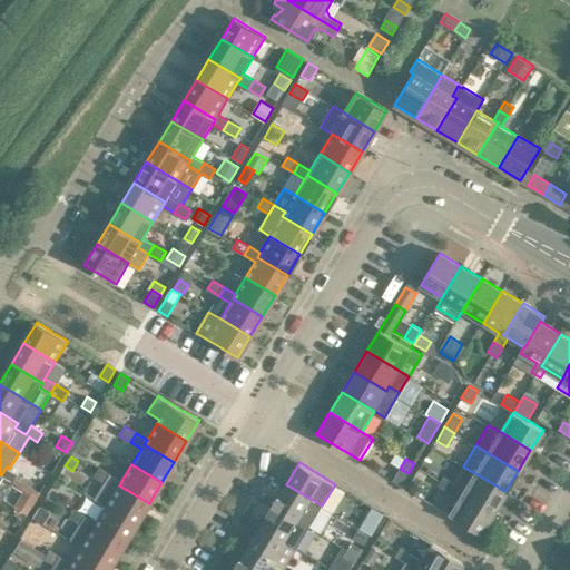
[(0,481),(3,477),(12,483),(18,474),(9,469),(7,467),(1,475),(0,474),(0,481)]
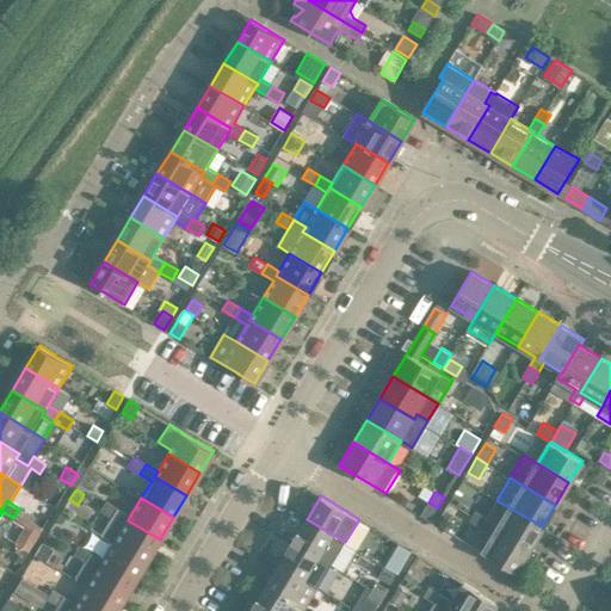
[(106,500),(104,505),(102,510),(113,518),(119,508),(106,500)]
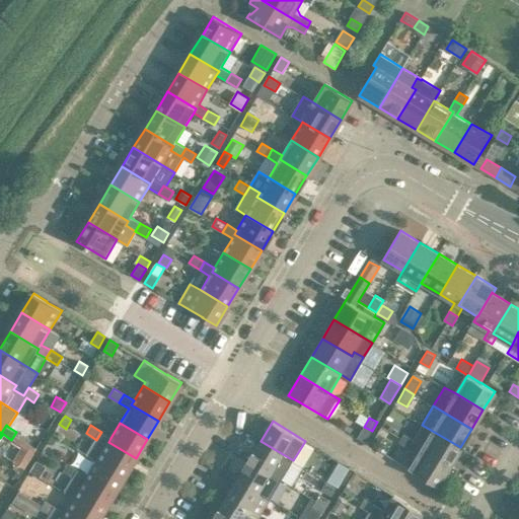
[(422,425),(413,439),(415,440),(424,446),(422,450),(449,466),(460,447),(422,425)]
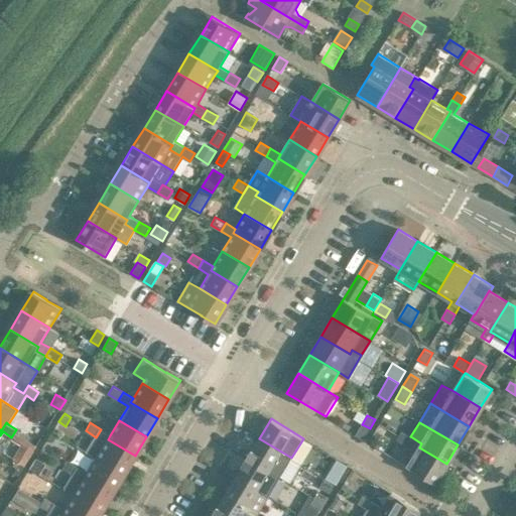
[(356,434),(363,439),(370,428),(362,424),(356,434)]
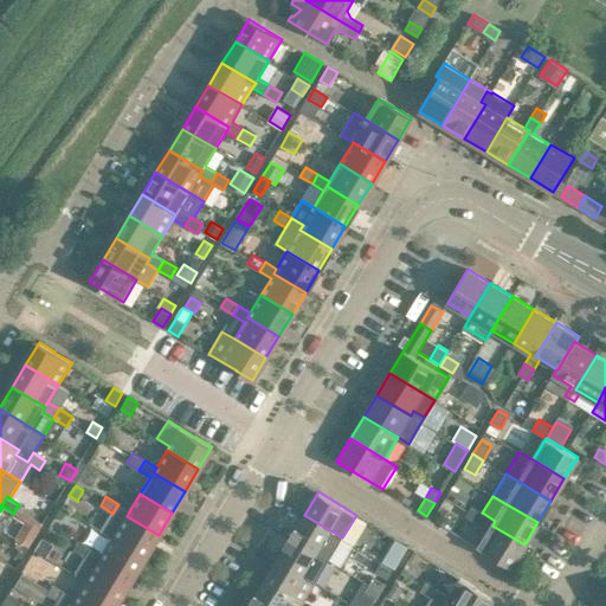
[(114,537),(144,556),(159,535),(127,516),(129,511),(118,504),(113,514),(124,521),(114,537)]
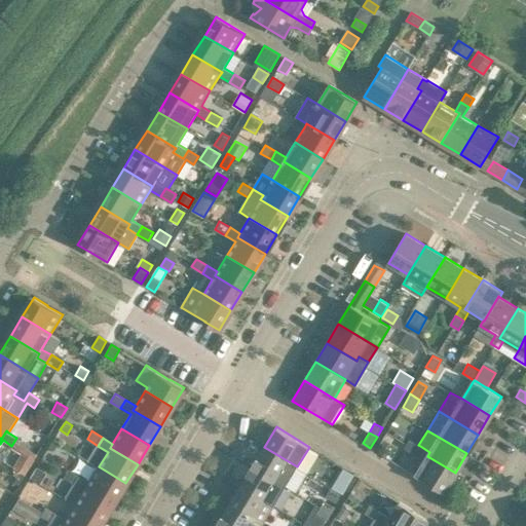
[(409,440),(405,448),(415,454),(420,446),(418,445),(409,440)]
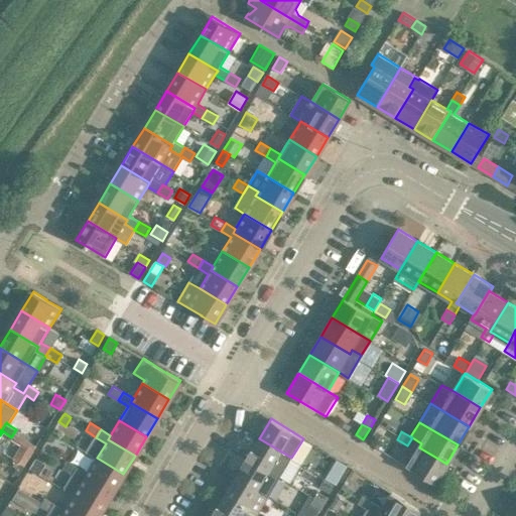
[(417,452),(408,466),(421,474),(421,475),(434,483),(446,464),(419,447),(421,443),(412,437),(407,445),(417,452)]
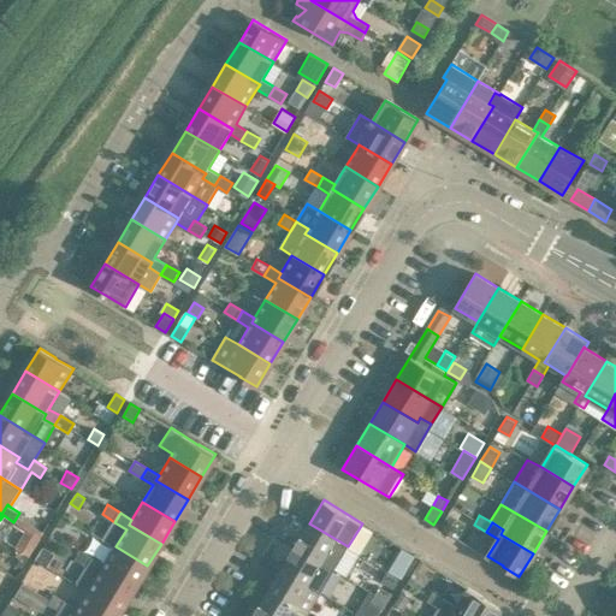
[(298,542),(297,540),(295,545),(335,569),(348,546),(309,523),(298,542)]
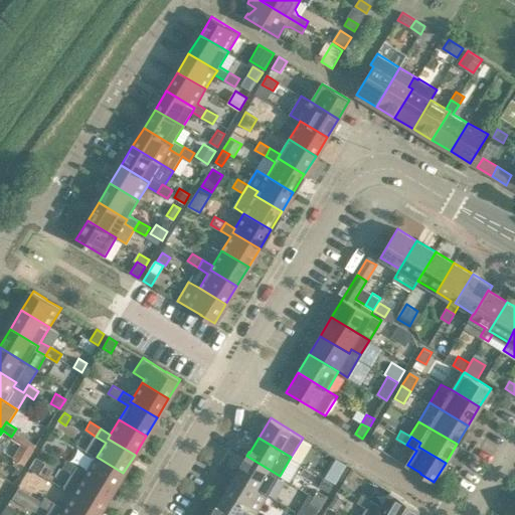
[(21,445),(13,458),(25,465),(33,452),(21,445)]
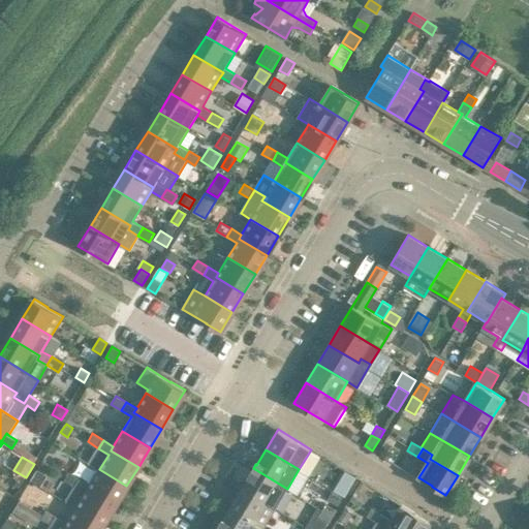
[(251,471),(252,472),(242,488),(276,507),(287,489),(253,468),(251,471)]
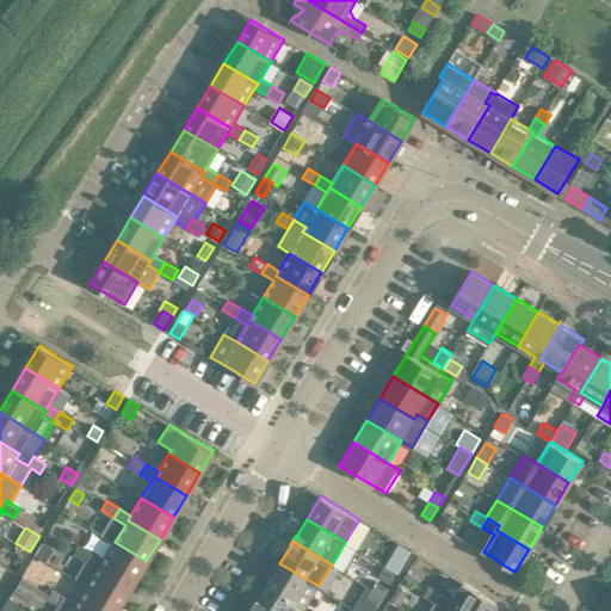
[(102,563),(133,584),(146,561),(115,542),(104,560),(102,563)]
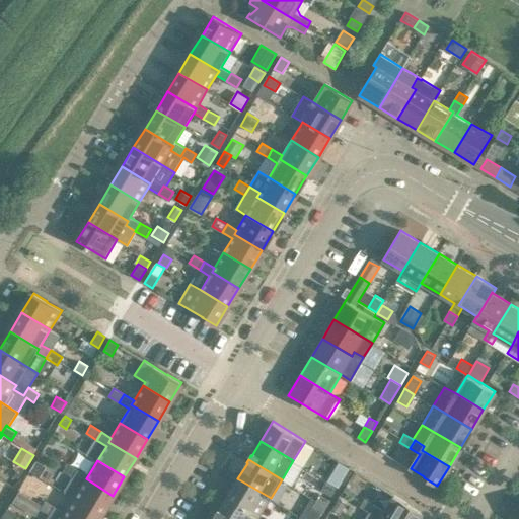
[(36,461),(30,471),(41,477),(47,467),(36,461)]
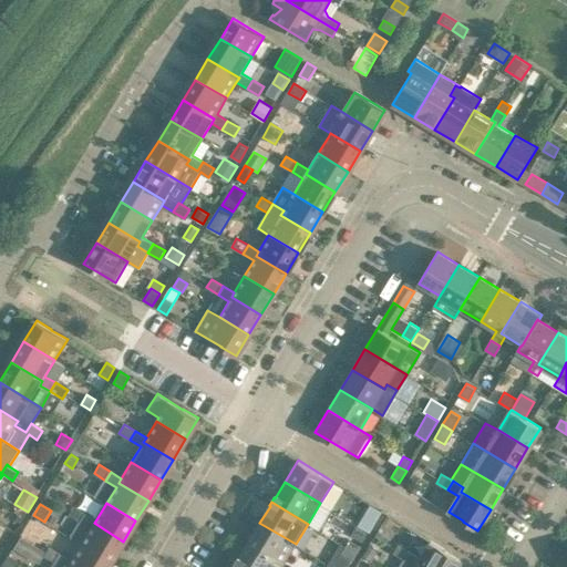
[(371,504),(358,525),(369,532),(381,511),(371,504)]
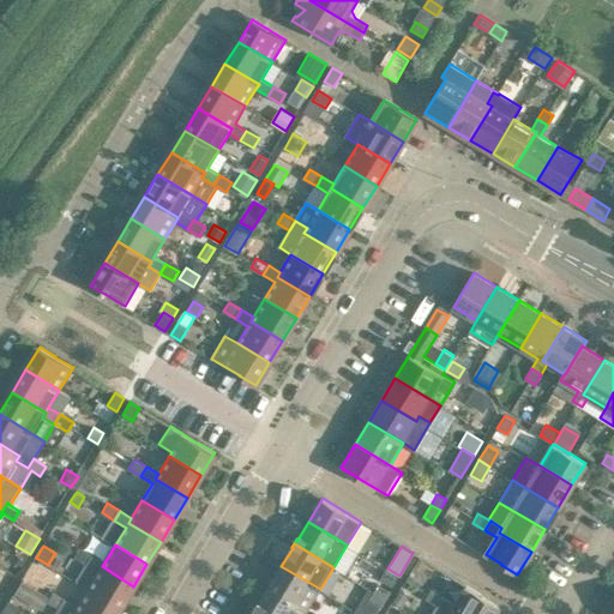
[(74,557),(88,565),(92,555),(80,547),(74,557)]
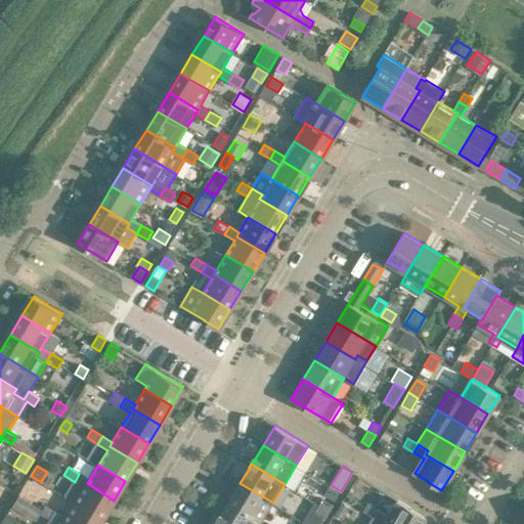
[(66,496),(75,503),(102,519),(114,500),(87,483),(89,480),(79,474),(75,482),(66,496)]
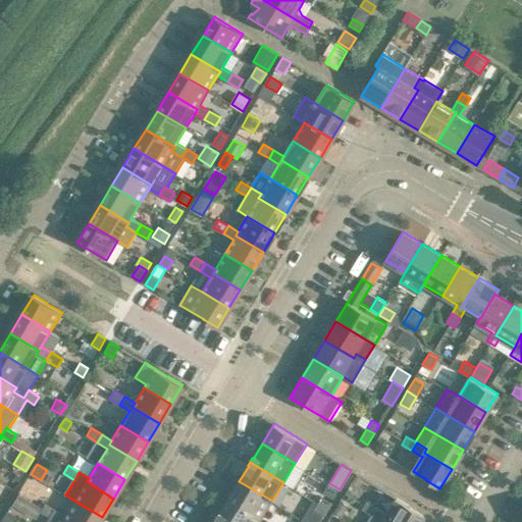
[(272,501),(239,481),(227,501),(260,520),(272,501)]
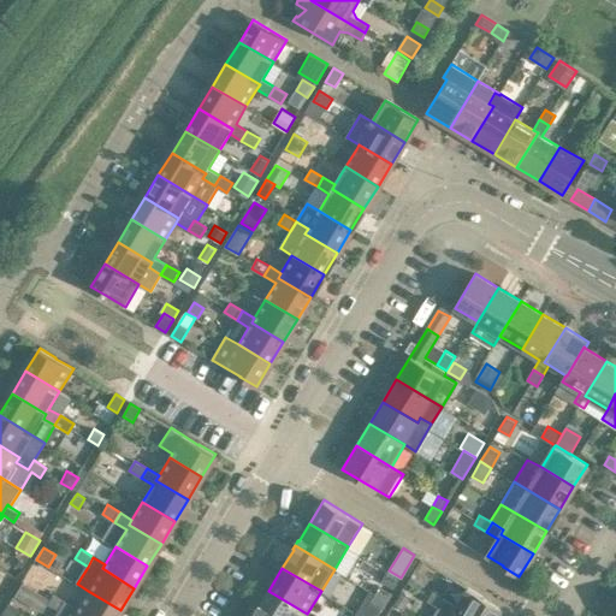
[(388,570),(381,581),(394,588),(400,578),(388,570)]
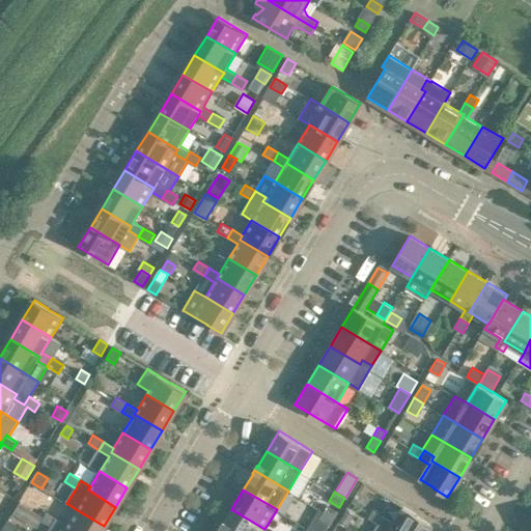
[(20,502),(14,513),(25,520),(31,509),(20,502)]
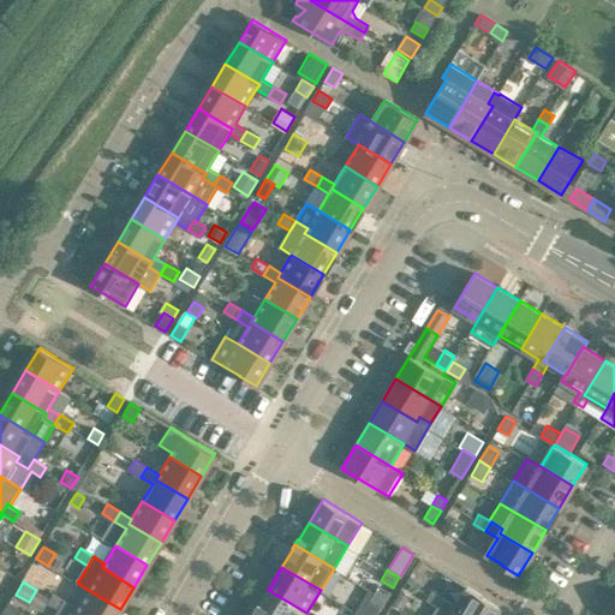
[(407,581),(394,603),(402,608),(416,586),(407,581)]
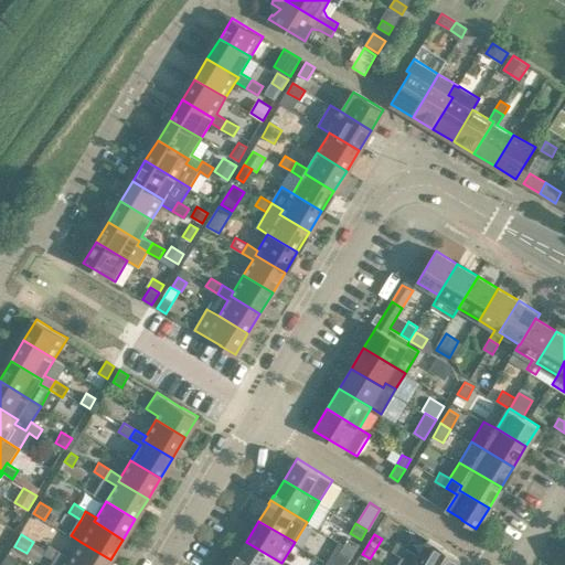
[(343,544),(355,552),(360,544),(348,536),(343,544)]
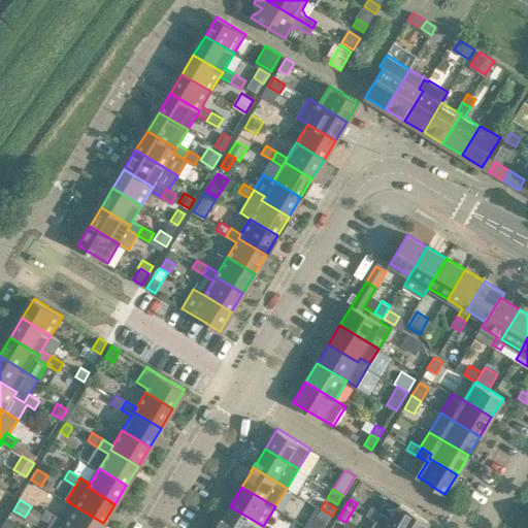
[(401,504),(392,519),(390,523),(397,527),(424,527),(429,520),(415,512),(415,513),(401,504)]
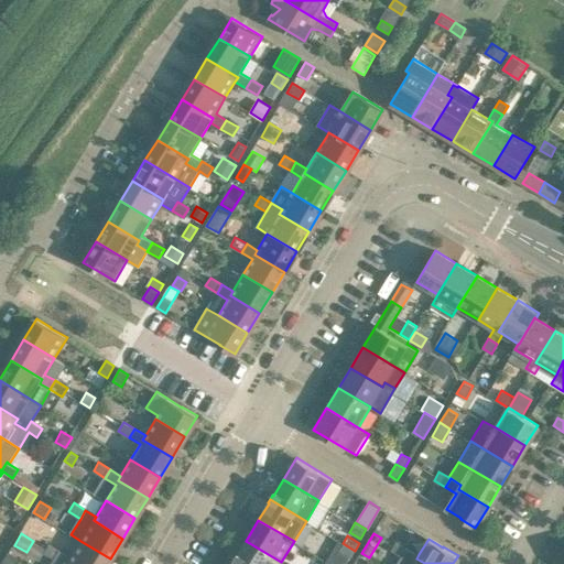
[(80,541),(72,556),(68,561),(73,563),(107,563),(110,559),(80,541)]
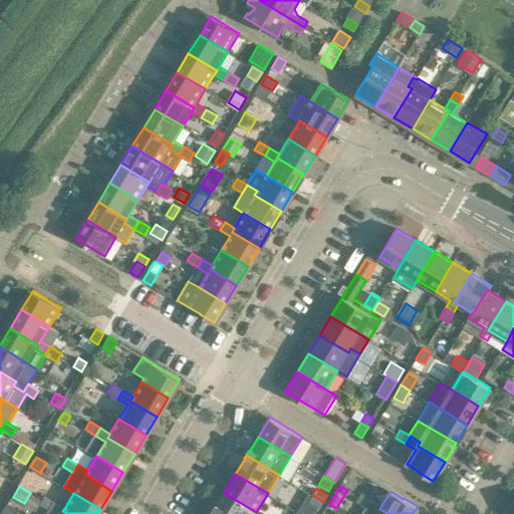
[(215,508),(214,508),(212,511),(216,513),(255,513),(256,512),(224,493),(215,508)]
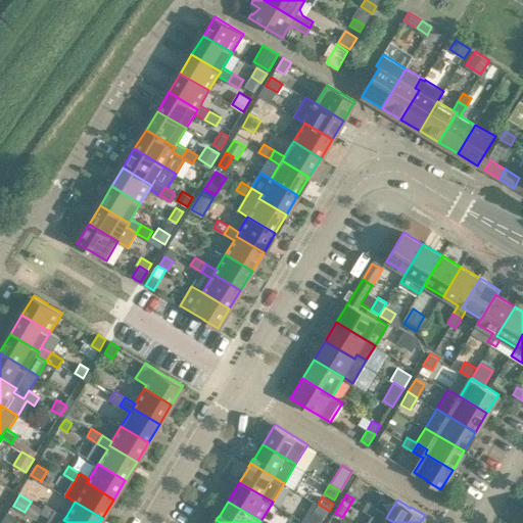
[(363,510),(374,516),(378,508),(368,502),(363,510)]
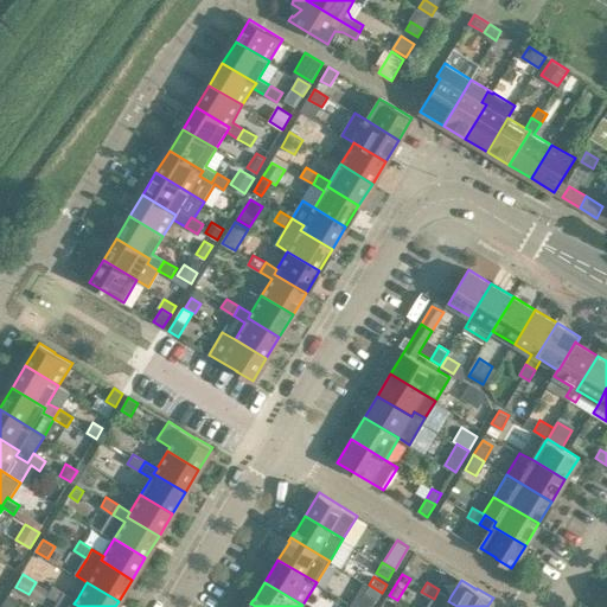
[(53,585),(48,594),(59,601),(65,593),(53,585)]
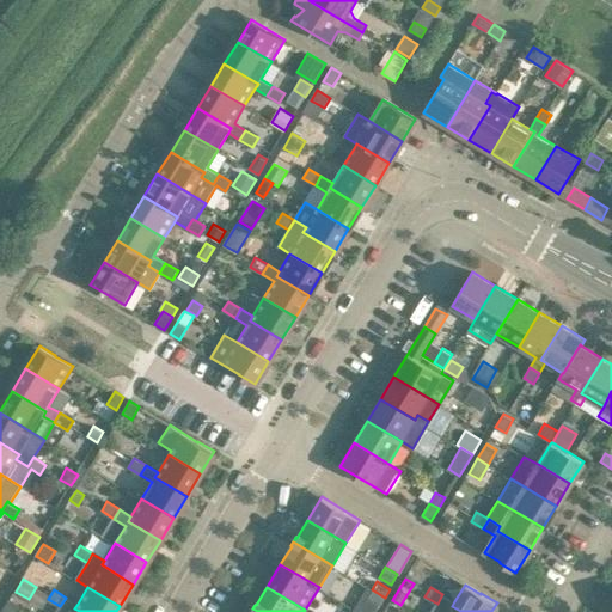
[(385,598),(372,589),(367,597),(380,605),(385,598)]
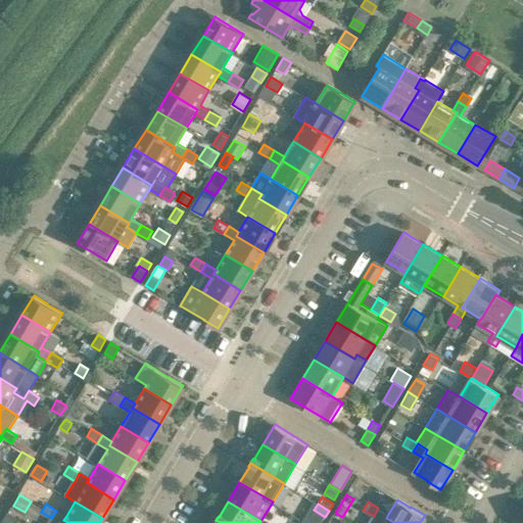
[(369,522),(393,522),(386,518),(388,514),(378,508),(374,516),(369,522)]
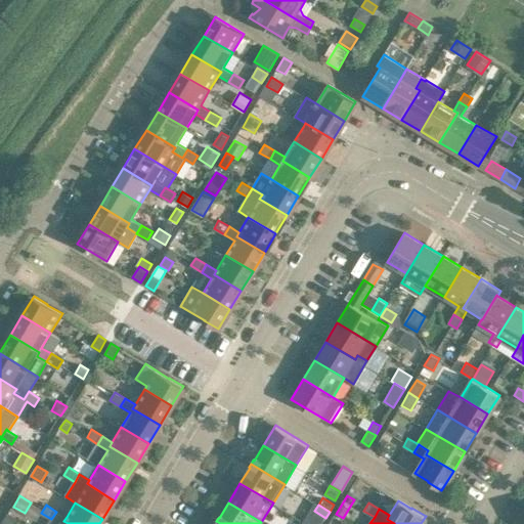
[(68,523),(63,521),(67,517),(56,512),(51,519),(58,523),(68,523)]
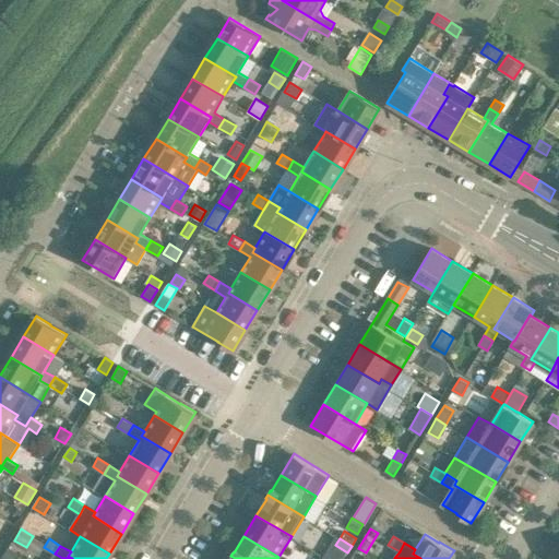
[(8,547),(0,558),(16,558),(20,555),(8,547)]
